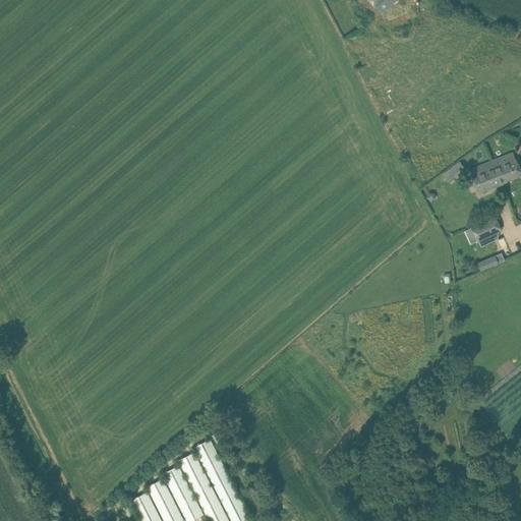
[(380,0),(388,8),(396,0),(380,0)]
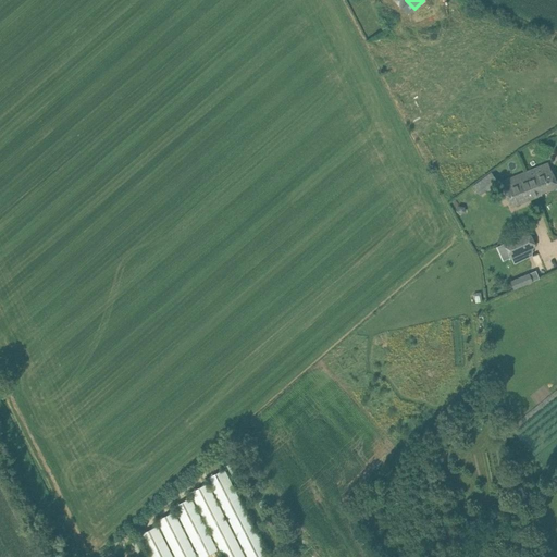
[(508,180),(500,183),(504,189),(510,186),(517,202),(518,203),(542,195),(542,193),(556,186),(556,183),(552,171),(549,163),(535,169),(516,176),(508,180)]
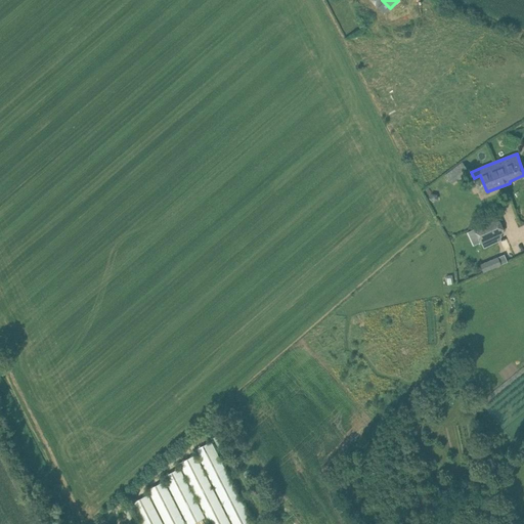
[(463,162),(446,174),(452,183),(469,171),(463,162)]
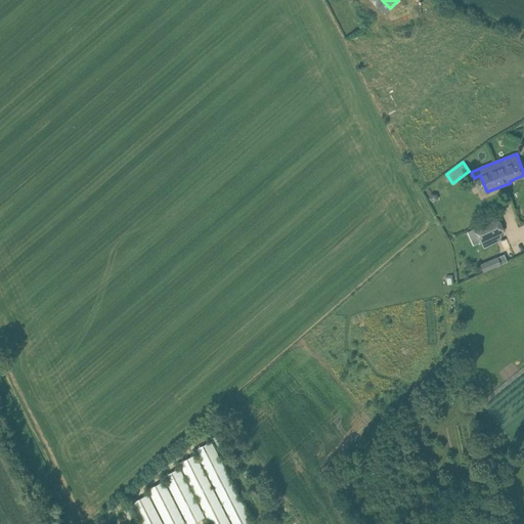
[(474,229),(468,232),(474,246),(480,243),(483,248),(497,242),(494,235),(503,232),(505,231),(499,219),(475,230),(474,229)]
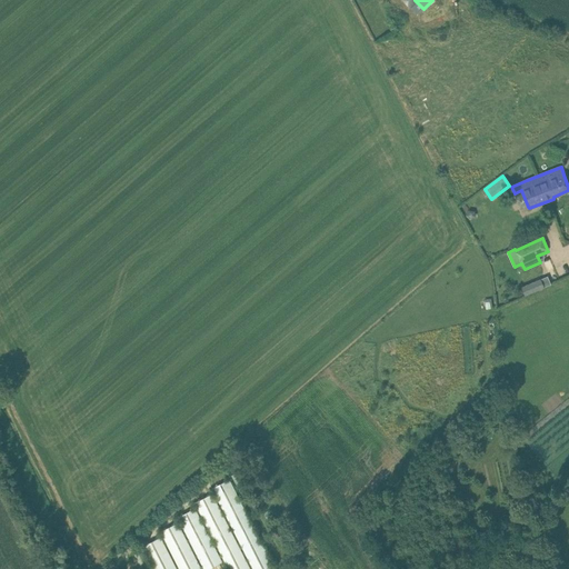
[(545,287),(541,278),(521,287),(525,295),(545,287)]
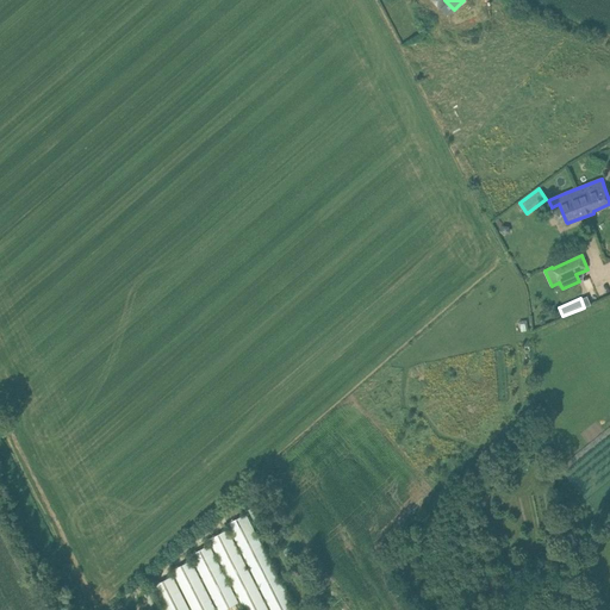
[(294,609),(246,514),(228,523),(272,609),(294,609)]
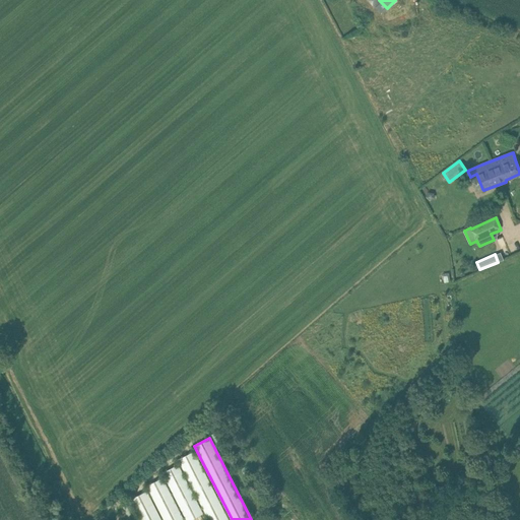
[(178,459),(209,519),(230,519),(194,451),(178,459)]
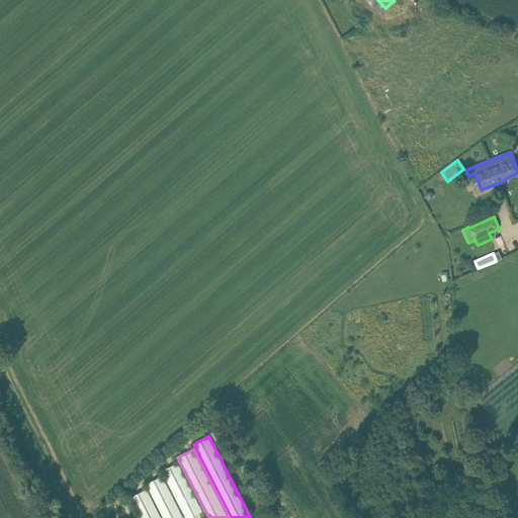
[(205,517),(177,462),(162,470),(186,517),(205,517)]
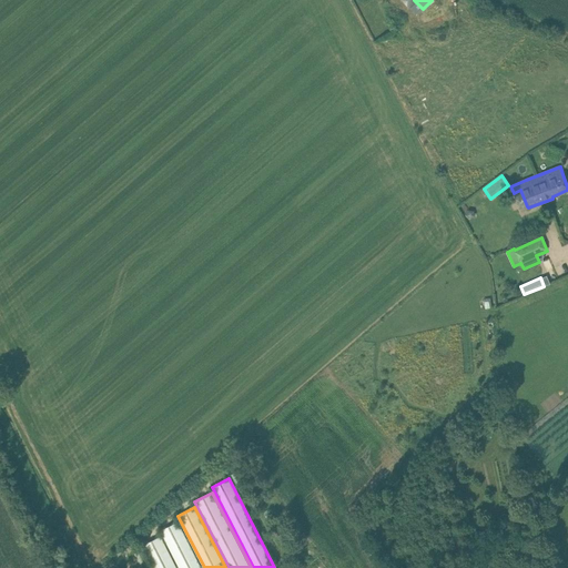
[(161,530),(180,567),(201,567),(178,521),(161,530)]
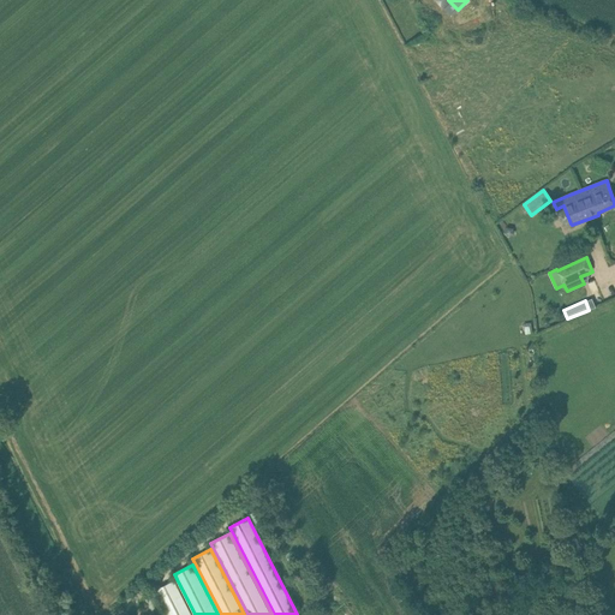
[(191,614),(174,580),(155,590),(168,614),(191,614)]
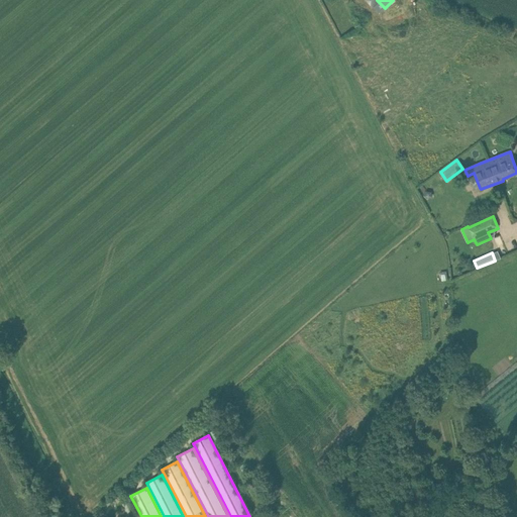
[(122,504),(128,516),(137,516),(129,500),(122,504)]
